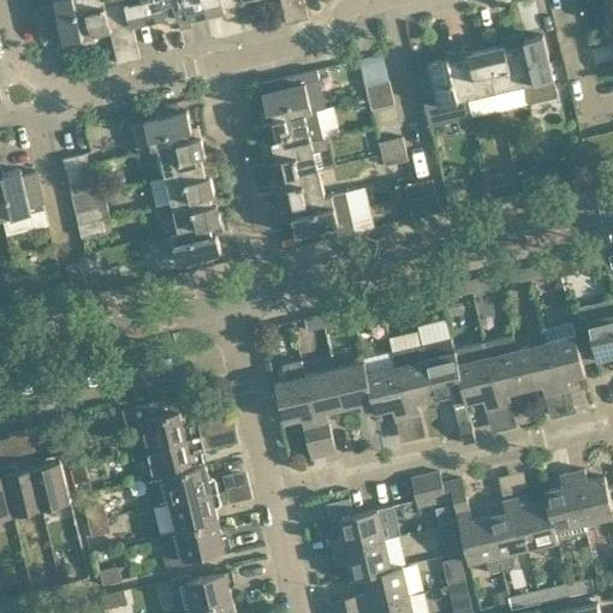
[(53,0),(37,0),(40,9),(48,42),(61,39),(63,43),(81,40),(82,46),(93,43),(91,36),(82,0),(54,0),(53,0)]
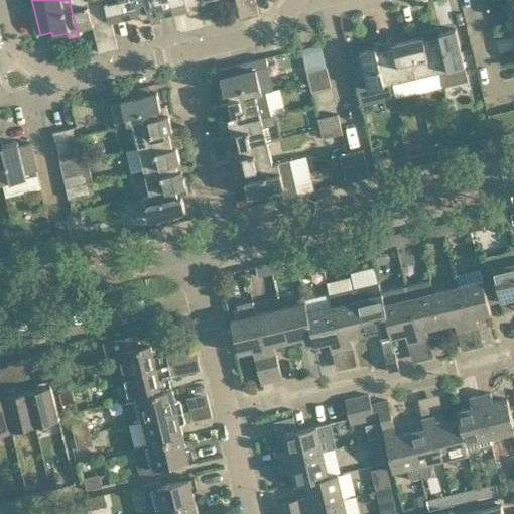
[(94,0),(69,0),(77,30),(91,27),(97,54),(107,52),(94,0)]
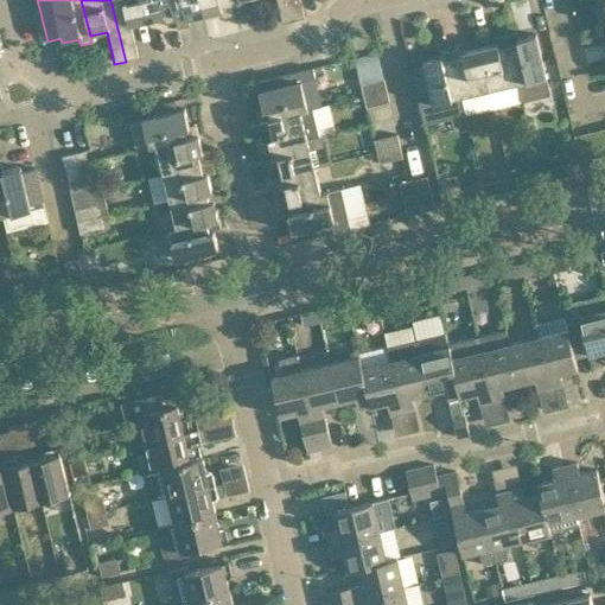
[(140,0),(110,0),(126,62),(137,59),(129,26),(146,23),(140,0)]
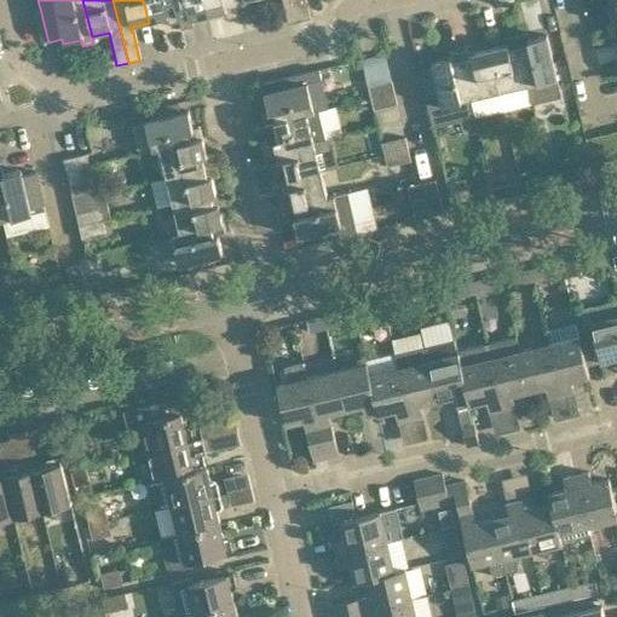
[(143,0),(149,23),(166,19),(167,27),(179,24),(173,0),(143,0)]
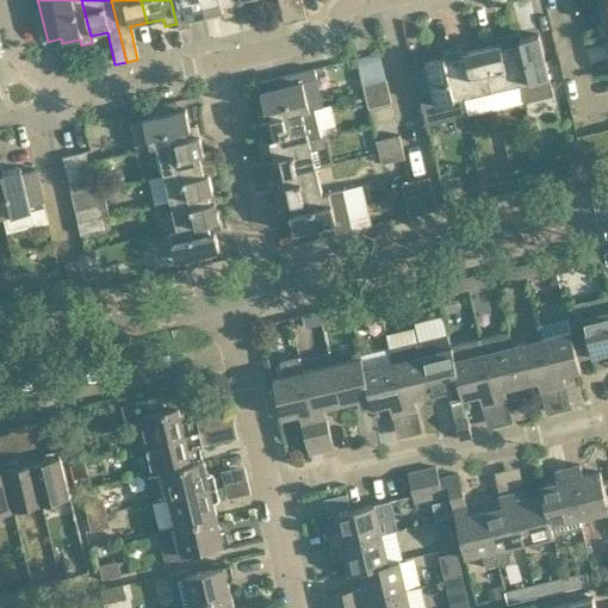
[(199,0),(171,0),(178,30),(188,28),(187,20),(204,17),(199,0)]
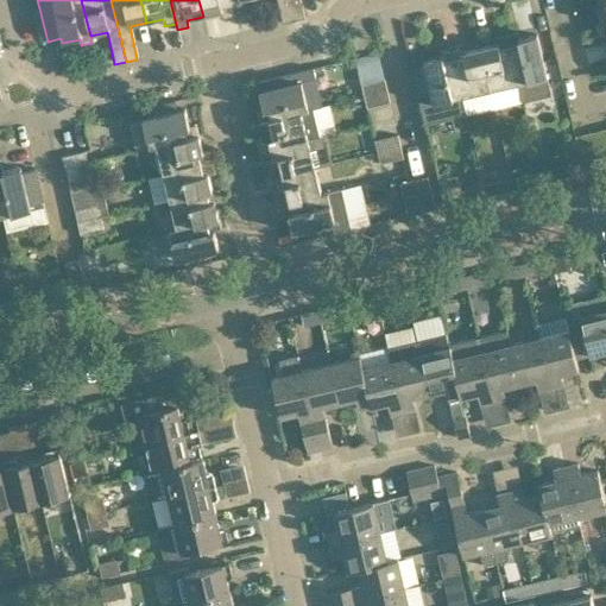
[(228,0),(199,0),(203,17),(220,13),(221,19),(232,17),(231,10),(228,0)]
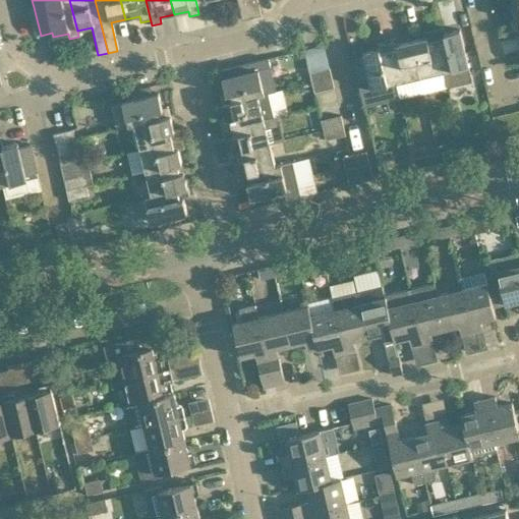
[(195,0),(197,8),(207,6),(206,0),(207,0),(195,0)]
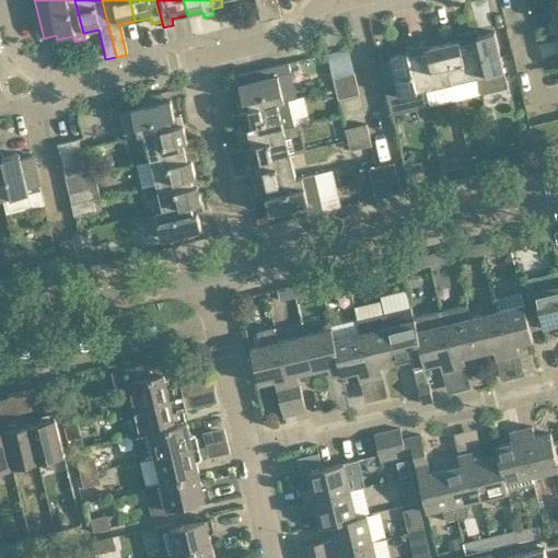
[(264,0),(253,0),(258,23),(269,21),(264,0)]
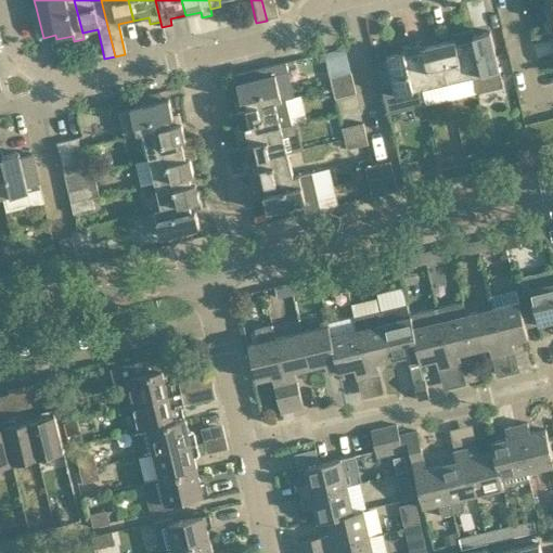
[(261,0),(267,21),(277,17),(272,0),(261,0)]
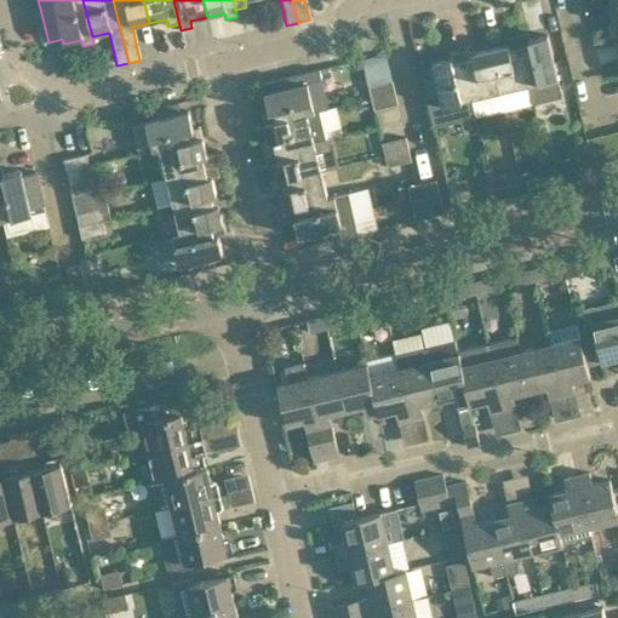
[(605,27),(607,38),(617,35),(617,5),(608,7),(612,26),(605,27)]
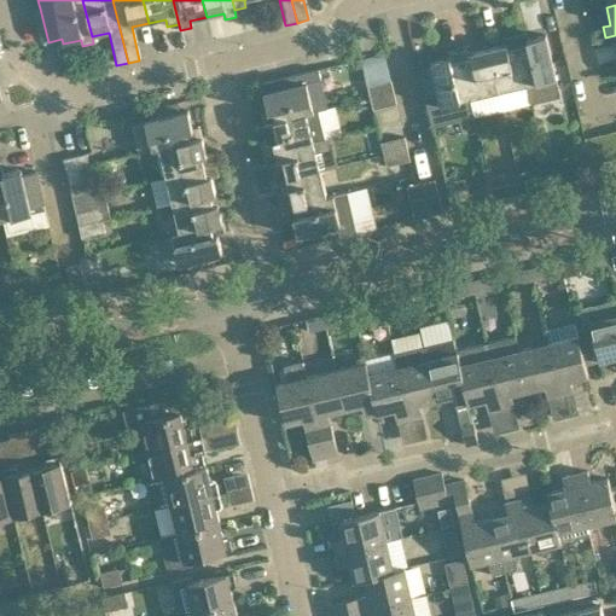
[(524,34),(513,36),(526,87),(530,106),(558,99),(544,38),(527,41),(524,34)]
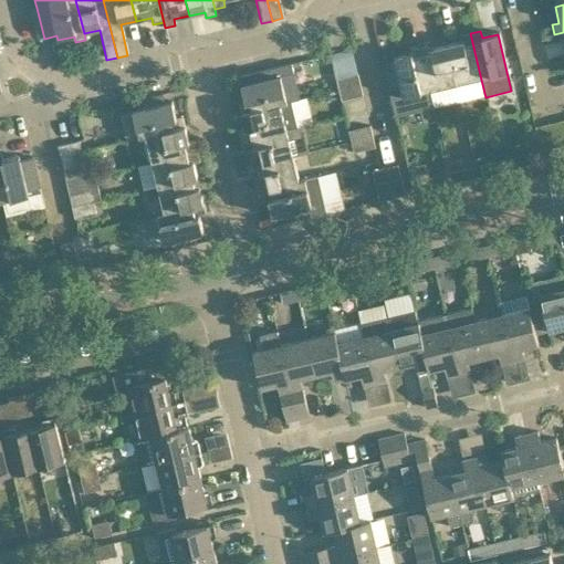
[(563,43),(563,32),(554,34),(555,35),(561,34),(563,43)]
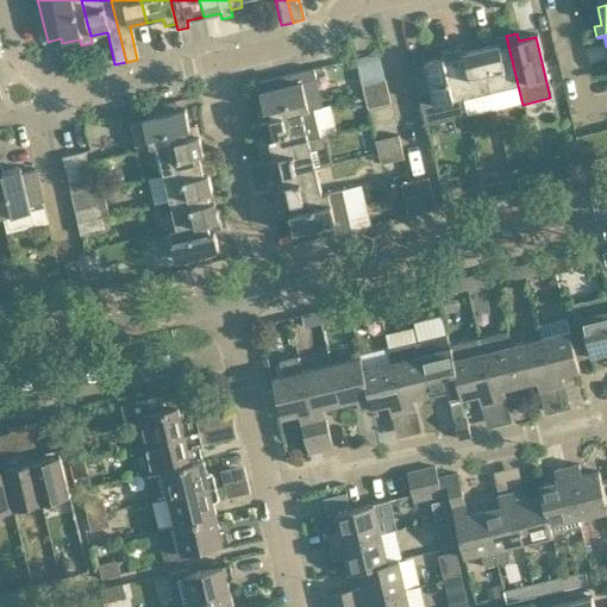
[(496,45),(480,50),(489,92),(518,86),(506,36),(495,39),(496,45)]
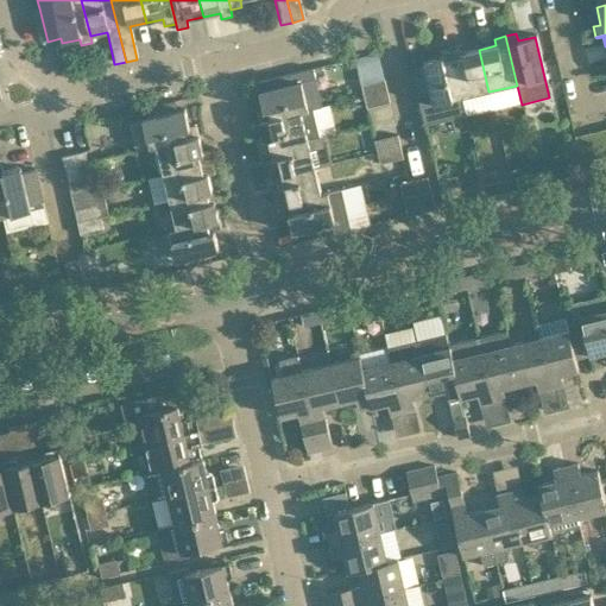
[(460,46),(449,50),(461,99),(488,92),(479,50),(462,54),(460,46)]
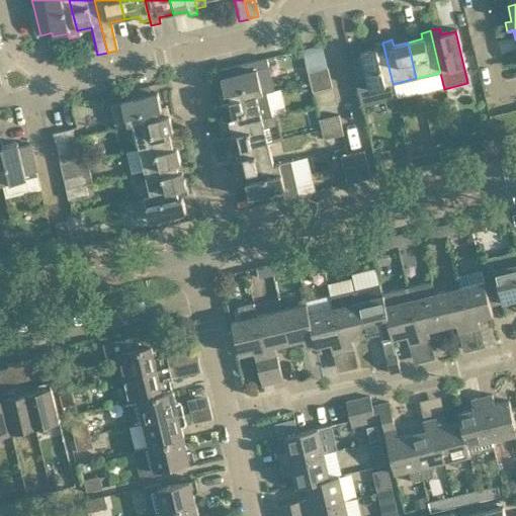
[(360,57),(349,59),(354,83),(360,108),(369,105),(396,99),(397,99),(393,84),(382,43),(373,45),(374,50),(359,54),(360,57)]
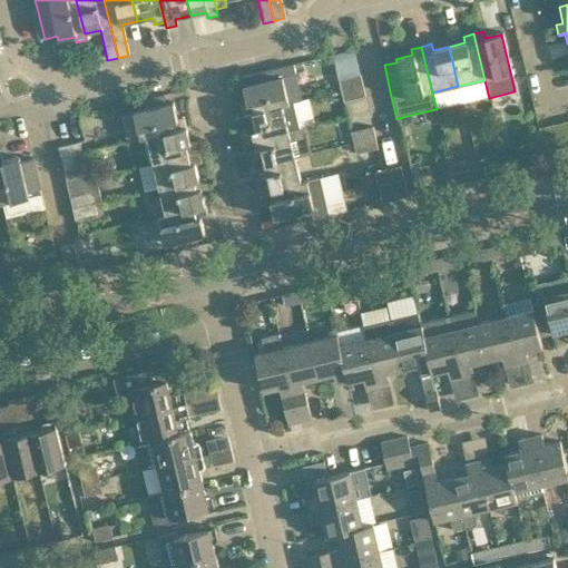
[(353,51),(331,56),(333,64),(355,58),(353,51)]
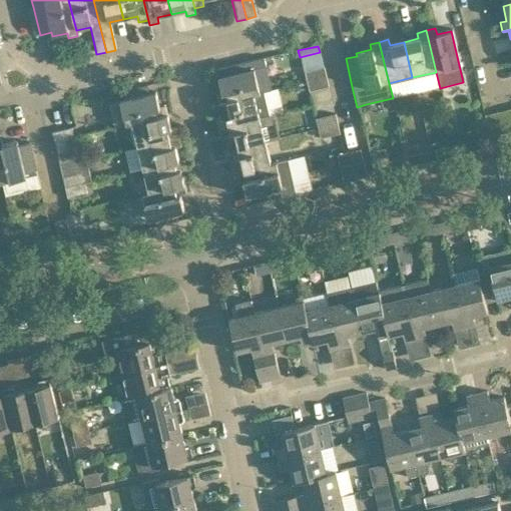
[(220,92),(214,94),(217,103),(259,94),(253,69),(265,67),(263,58),(216,69),(217,77),(217,78),(220,92)]
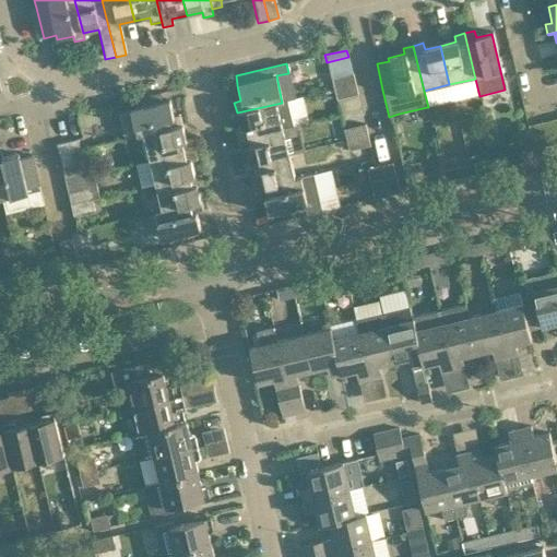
[(331,80),(333,91),(355,86),(352,74),(331,80)]
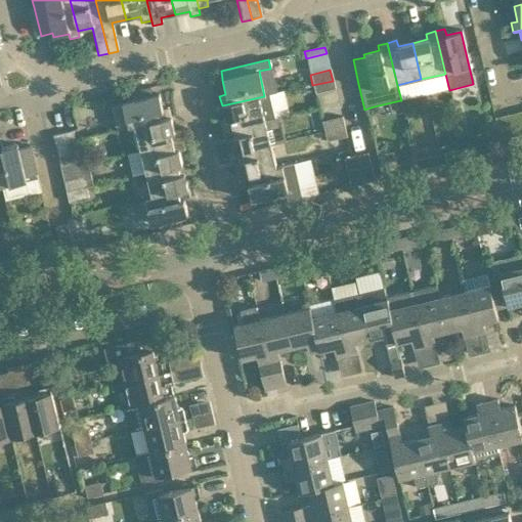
[(333,81),(312,85),(314,94),(335,89),(333,81)]
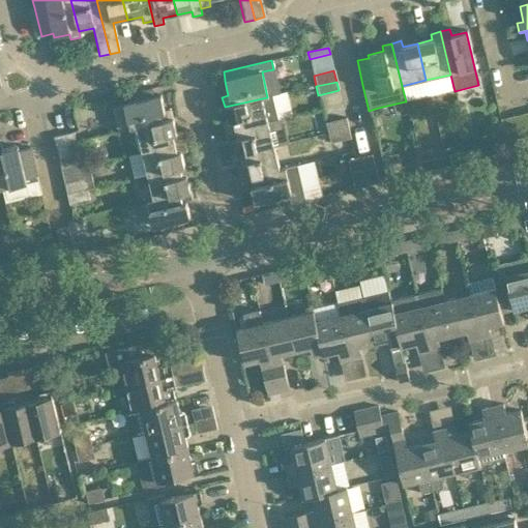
[(123,105),(129,130),(172,120),(170,110),(164,111),(159,96),(123,105)]
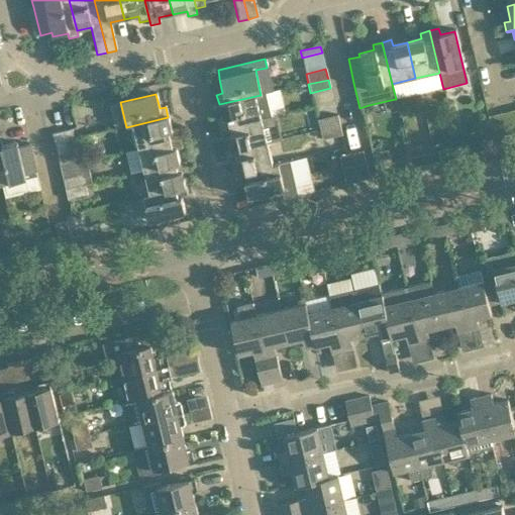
[(222,118),(216,119),(218,129),(261,119),(270,117),(265,95),(261,96),(261,95),(219,104),(222,118)]
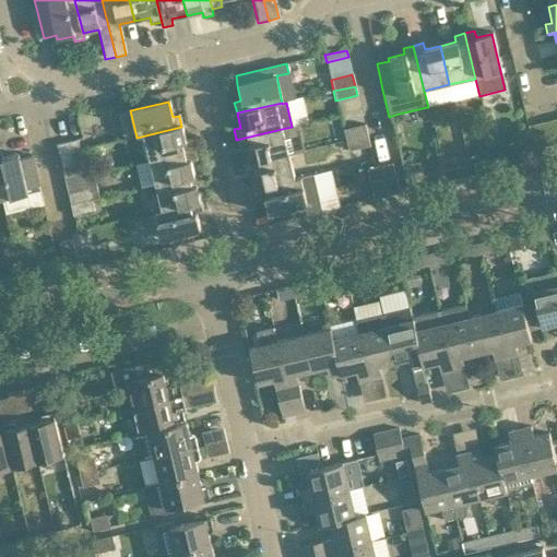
[(556,138),(553,121),(541,123),(546,147),(556,144),(556,138)]
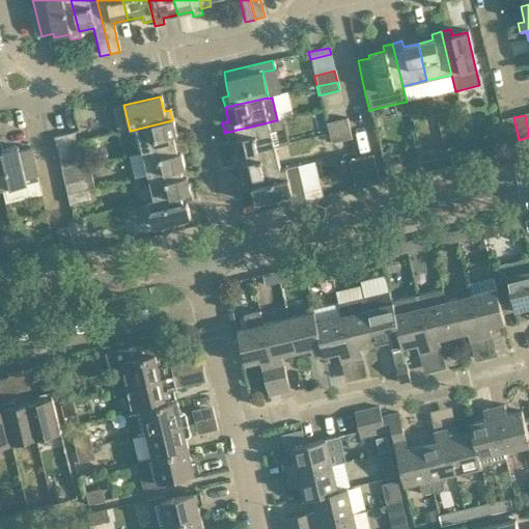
[(519,140),(513,117),(501,120),(506,142),(519,140)]
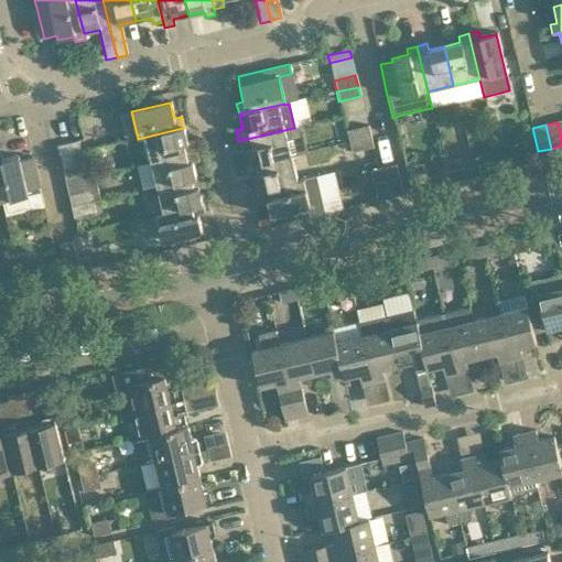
[(346,131),(348,142),(369,138),(367,127),(346,131)]
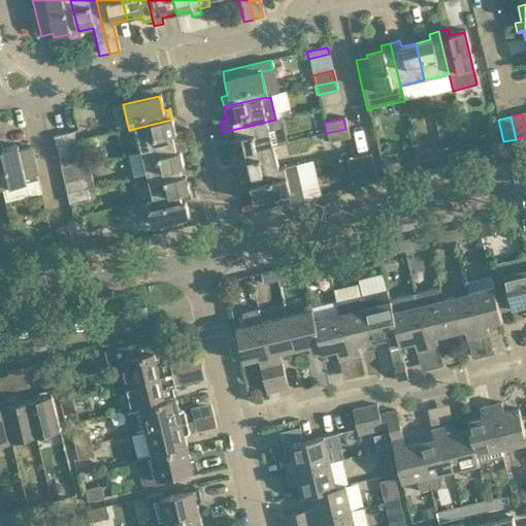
[(183,142),(181,132),(174,133),(171,120),(129,130),(135,129),(140,153),(183,142)]
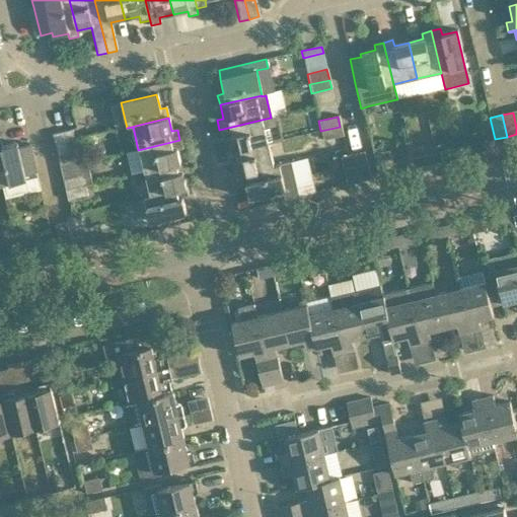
[(219,130),(221,139),(227,138),(231,151),(225,152),(225,153),(267,144),(262,120),(219,130)]
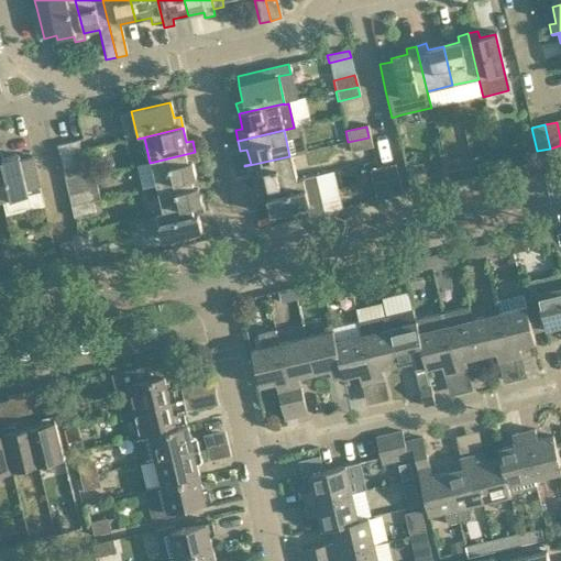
[(369,138),(348,142),(350,153),(372,147),(369,138)]
